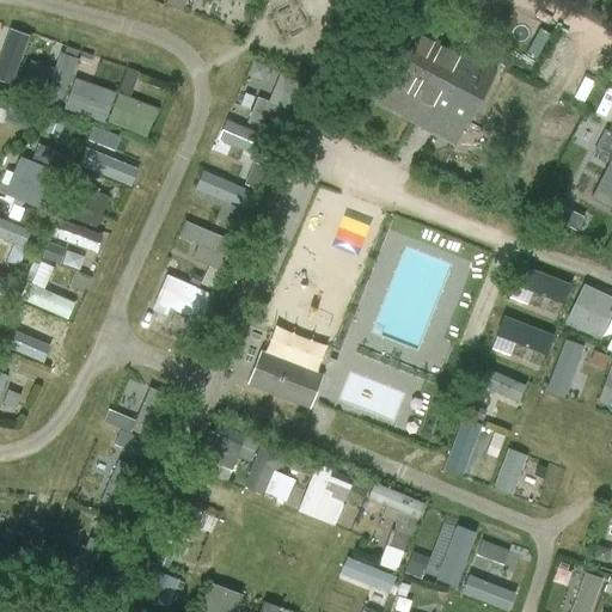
[(166,0),(165,5),(182,11),(185,0),(166,0)]
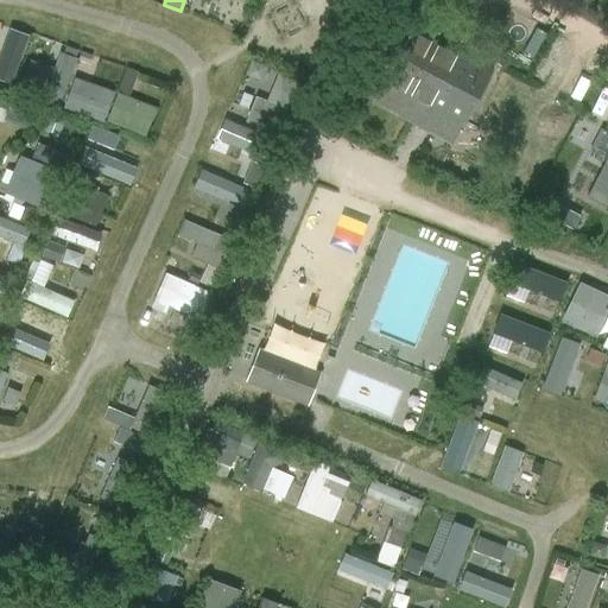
[(0,75),(18,83),(37,33),(17,25),(0,67),(0,75)]
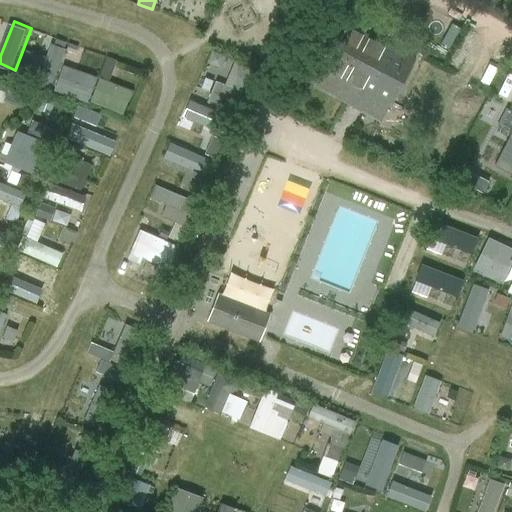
[(391,109),(416,61),(341,22),(316,70),(391,109)]
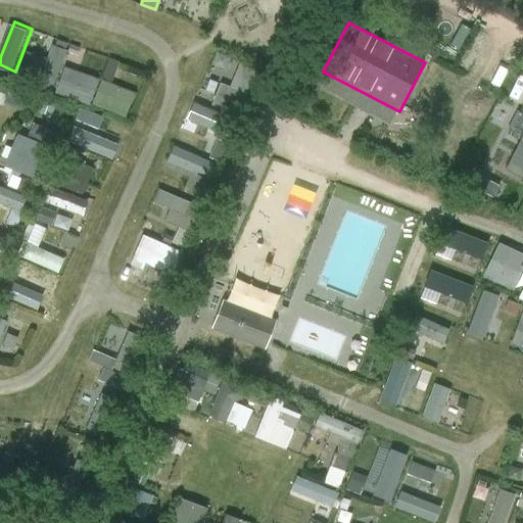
[(27,52),(16,80),(52,93),(67,51),(52,45),(48,58),(45,59),(27,52)]
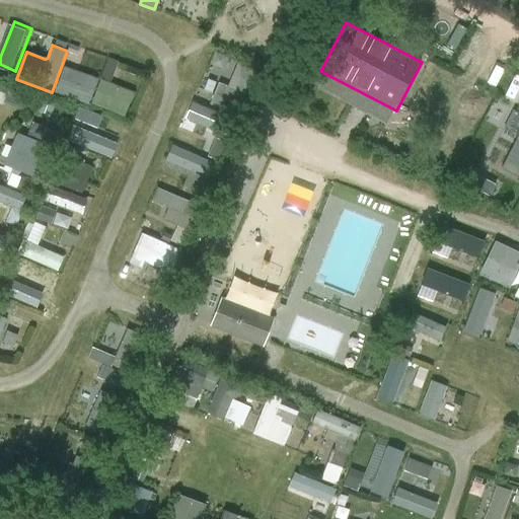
[(229,70),(231,54),(216,53),(215,68),(229,70)]
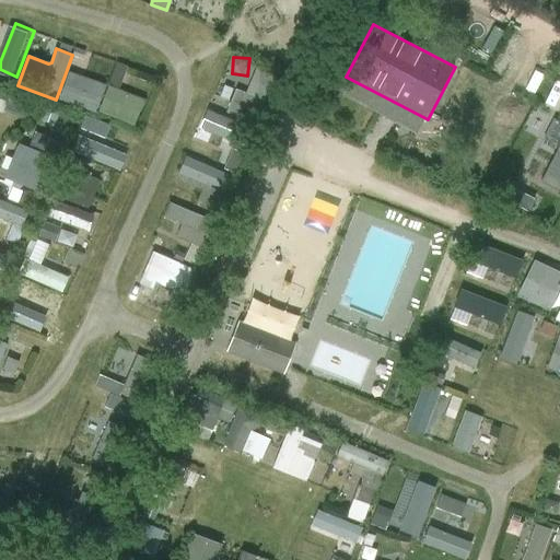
[(114,82),(125,85),(131,65),(120,61),(114,82)]
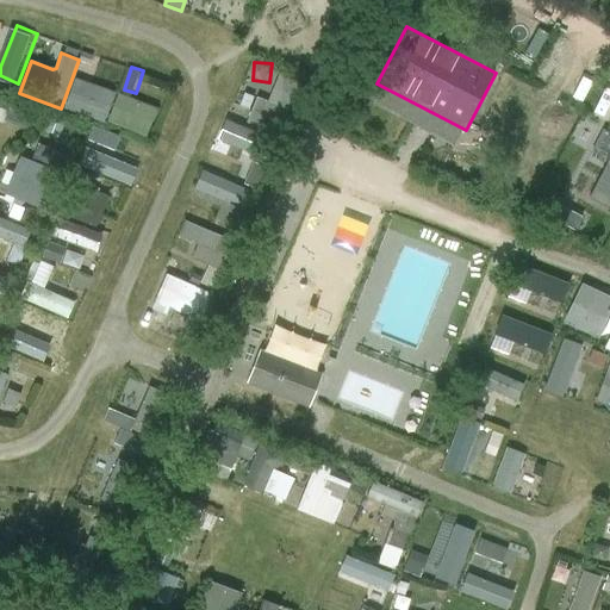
[(281,124),(300,81),(279,73),(267,101),(257,98),(247,122),(273,132),(278,122),(281,124)]
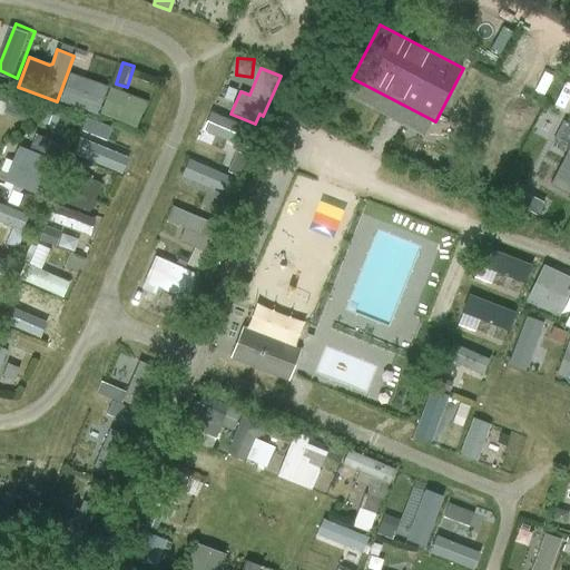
[(108,87),(71,74),(61,102),(98,116),(108,87)]
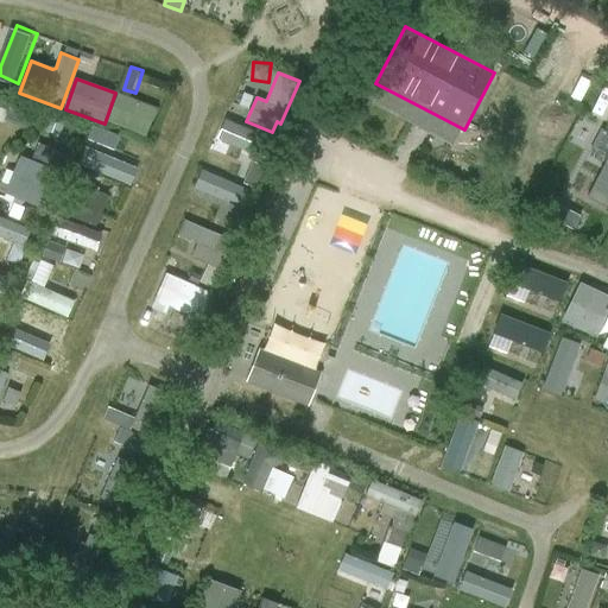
[(158,109),(119,94),(108,121),(147,137),(158,109)]
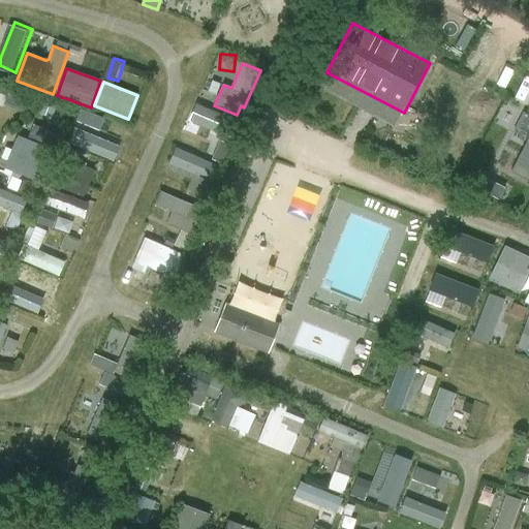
[(9,105),(27,109),(30,98),(11,94),(9,105)]
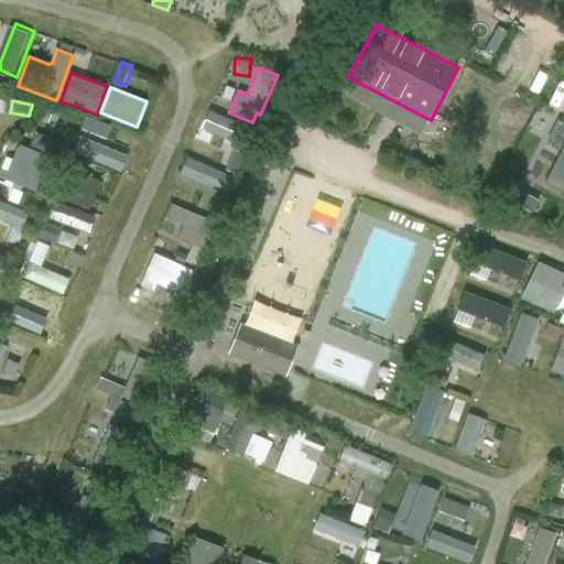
[(209,110),(202,128),(242,144),(249,127),(209,110)]
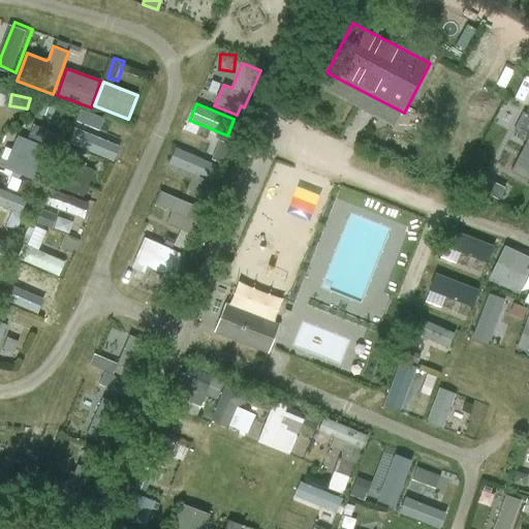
[(48,142),(53,129),(37,123),(32,135),(48,142)]
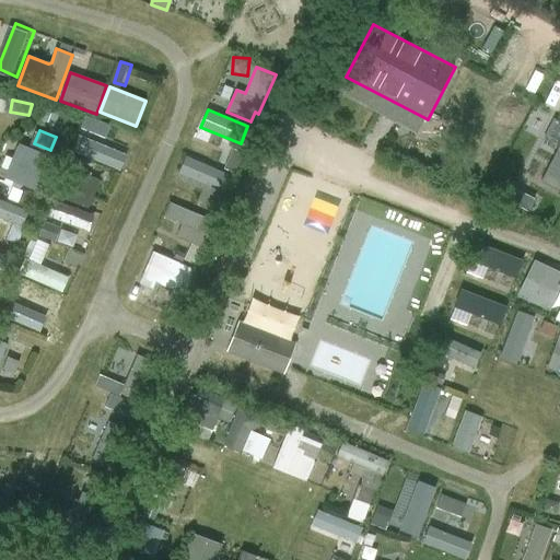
[(79,135),(72,150),(119,167),(125,152),(79,135)]
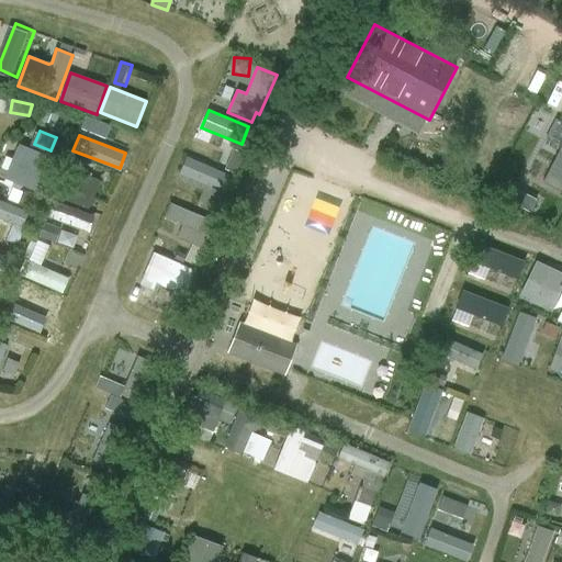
[(53,157),(19,143),(4,178),(38,192),(53,157)]
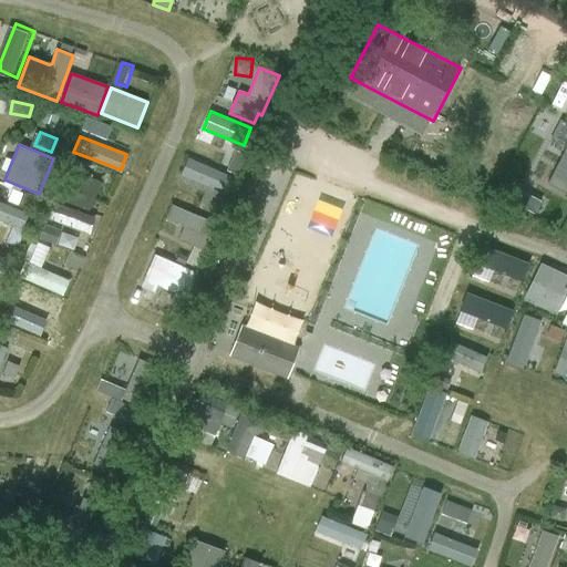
[(189,156),(182,174),(226,192),(233,175),(189,156)]
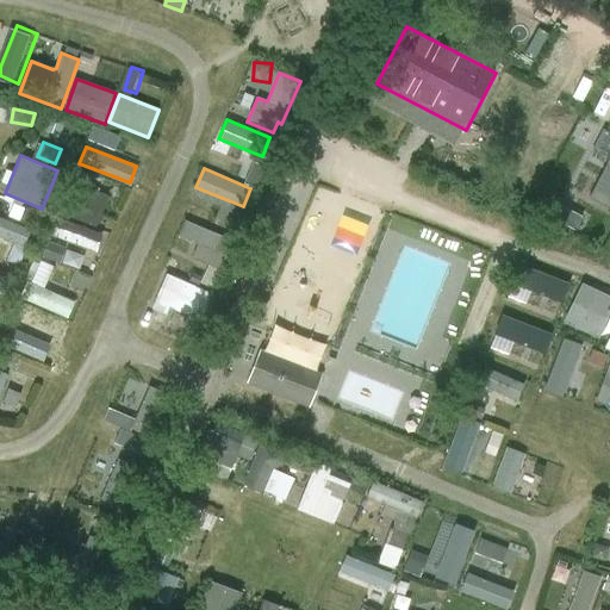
[(98,228),(109,197),(70,182),(60,215),(98,228)]
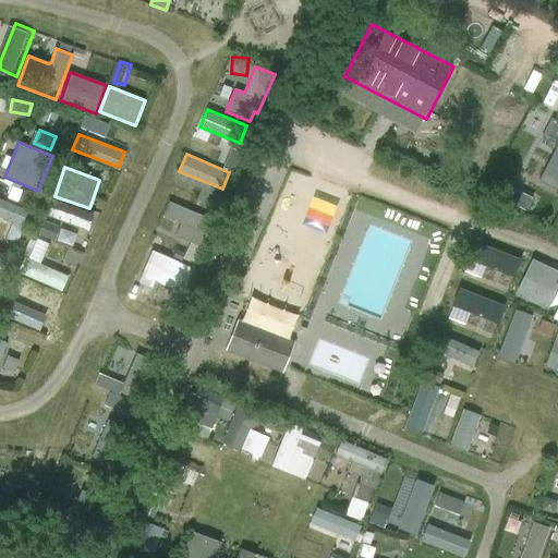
[(557,194),(541,184),(529,204),(549,217),(557,202),(557,194)]
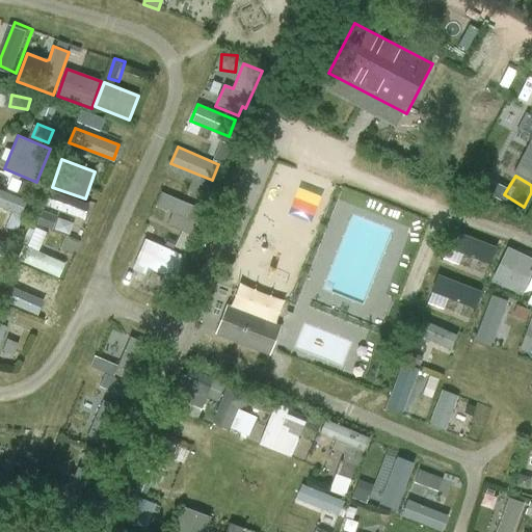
[(0,206),(23,217),(31,200),(3,186),(0,193),(0,206)]
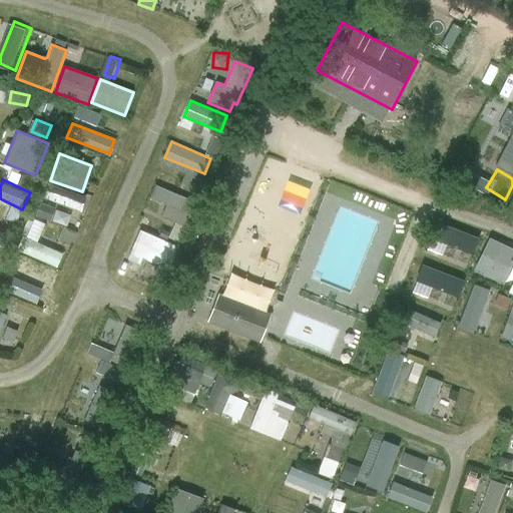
[(197,204),(156,186),(150,199),(167,206),(162,217),(186,228),(197,204)]
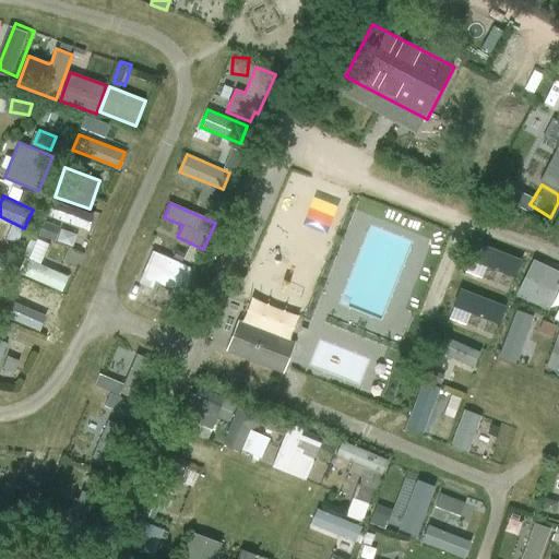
[(26,273),(69,290),(75,275),(44,262),(52,244),(42,238),(26,273)]
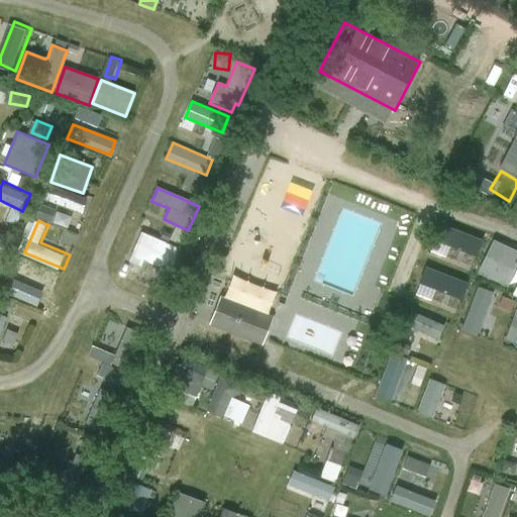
[(181,249),(141,232),(128,263),(140,269),(144,261),(161,269),(157,279),(167,283),(181,249)]
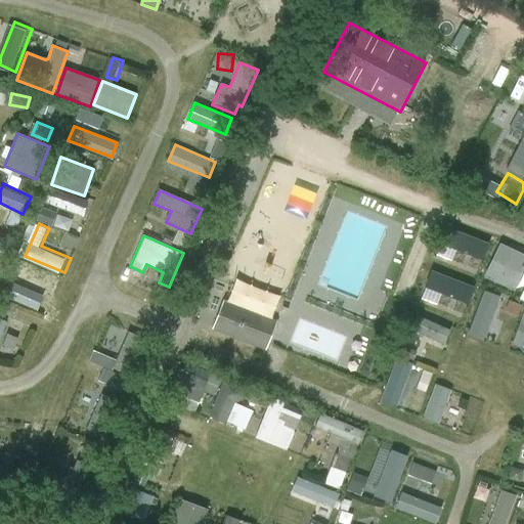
[(2,236),(0,243),(0,270),(11,239),(2,236)]
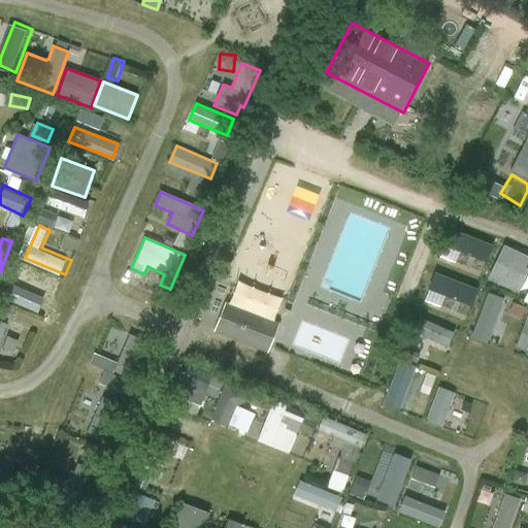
[(527,270),(527,257),(503,245),(487,278),(518,293),(527,270)]
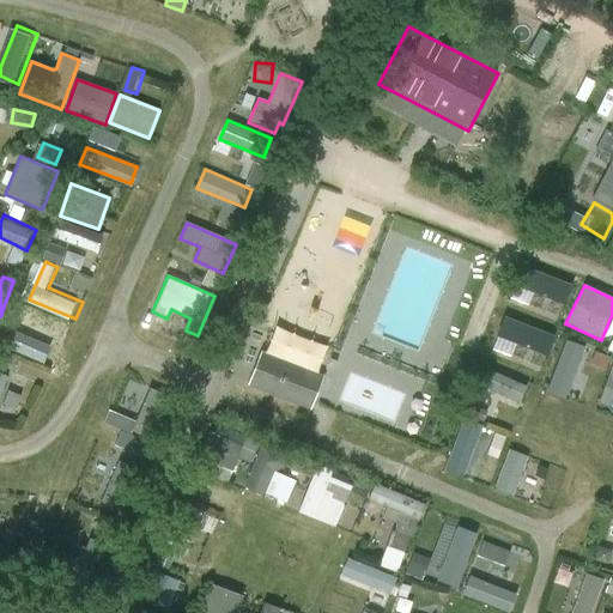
[(548,363),(554,344),(501,325),(495,344),(548,363)]
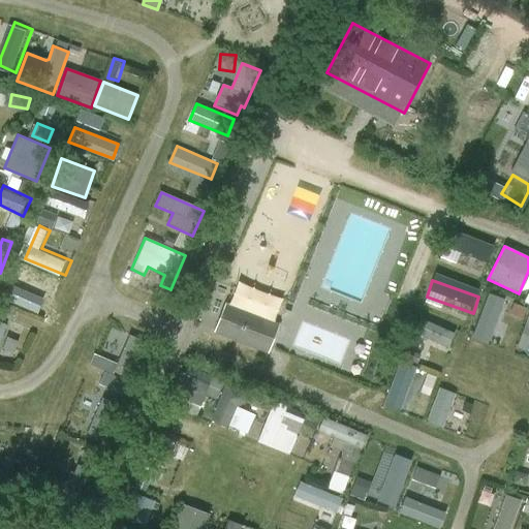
[(41,313),(48,299),(12,283),(6,298),(41,313)]
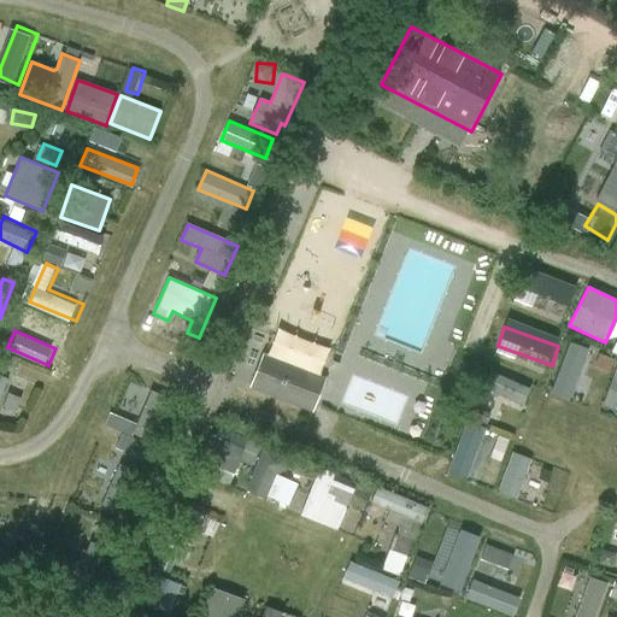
[(565,351),(552,389),(569,395),(576,374),(583,376),(593,348),(570,340),(566,352),(565,351)]
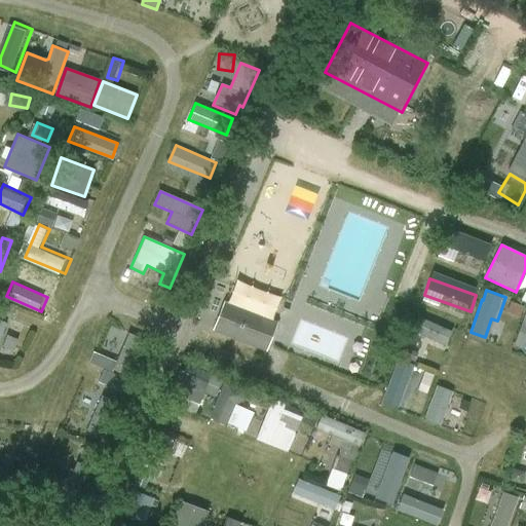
[(265,353),(277,323),(224,302),(212,332),(265,353)]
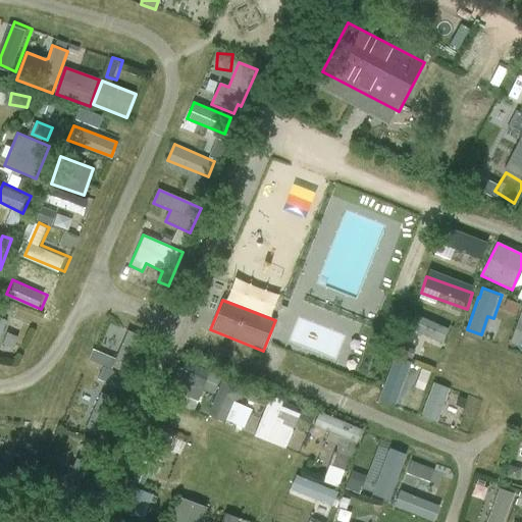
[(521,342),(521,309),(521,310),(509,344),(519,348),(521,342)]
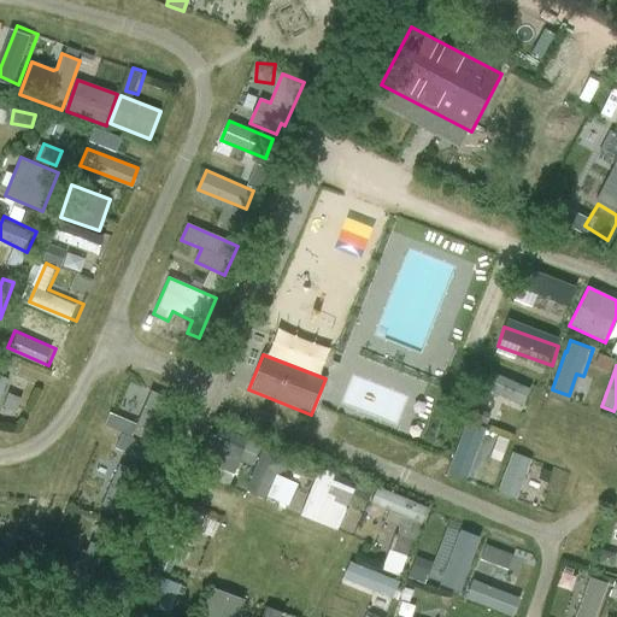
[(491,372),(483,389),(522,406),(529,389),(491,372)]
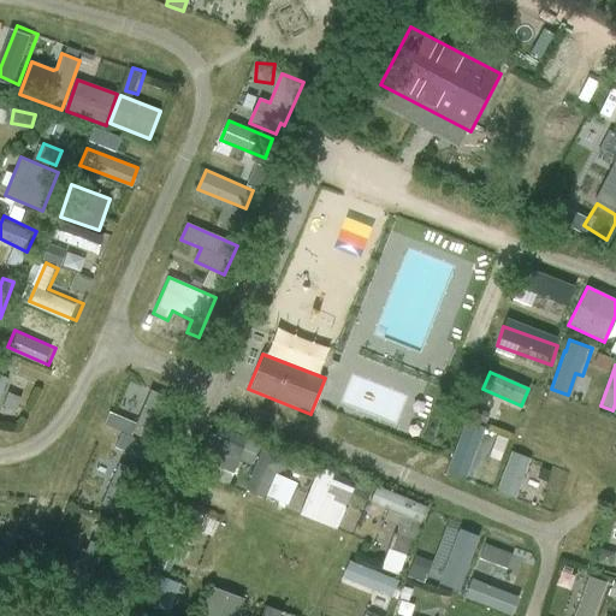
[(108,421),(155,442),(175,397),(153,388),(140,419),(114,408),(108,421)]
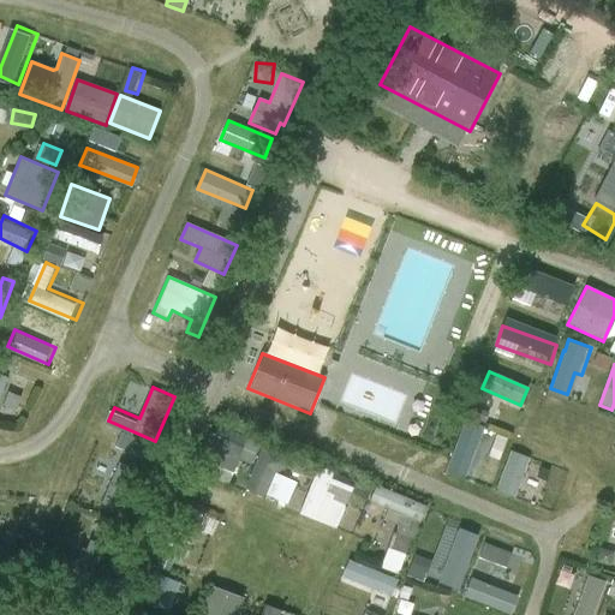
[(453,469),(473,476),(493,425),(472,418),(453,469)]
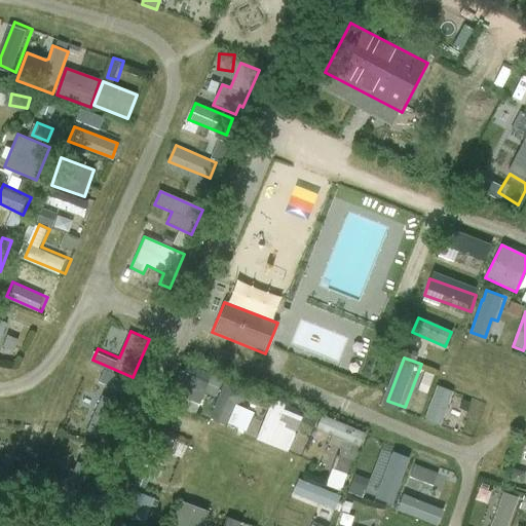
[(127,389),(132,376),(107,369),(103,382),(127,389)]
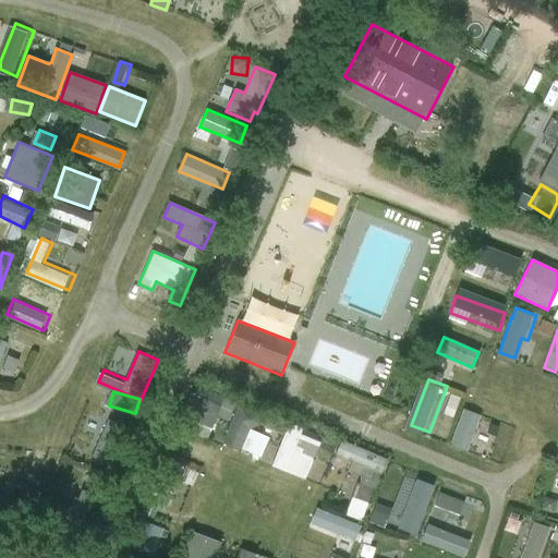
[(223,407),(192,393),(187,405),(189,405),(183,417),(214,431),(219,417),(230,423),(234,413),(223,408),(223,407)]
